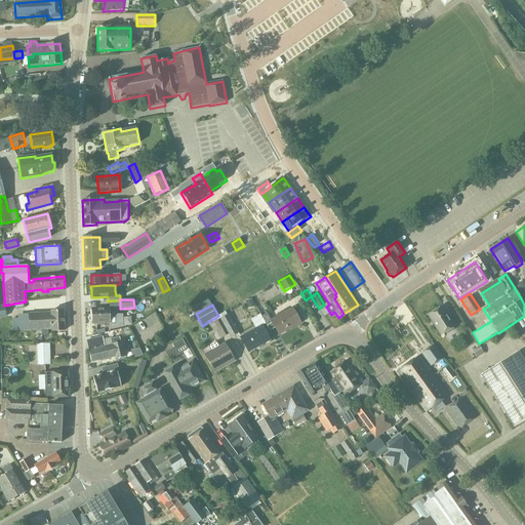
[(109,308),(109,309),(101,309),(101,310),(92,311),(92,324),(110,323),(110,322),(118,322),(117,316),(119,316),(118,308),(109,308)]
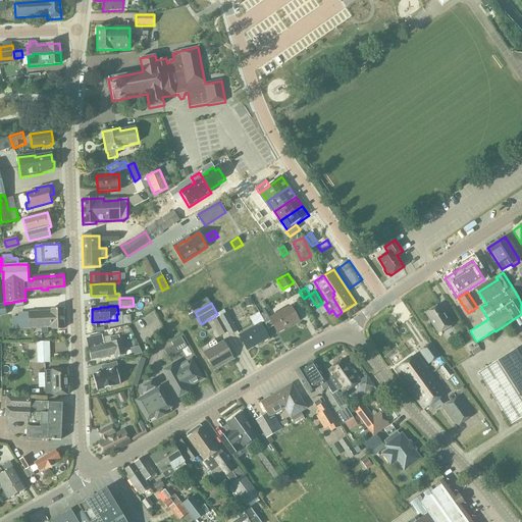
[(439,306),(426,314),(438,333),(451,325),(439,306)]
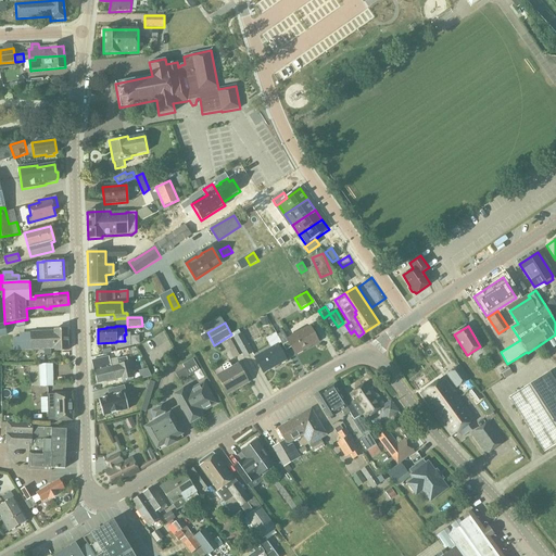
[(286,351),(291,348),(295,355),(318,342),(310,327),(288,340),(281,329),(276,332),(286,351)]
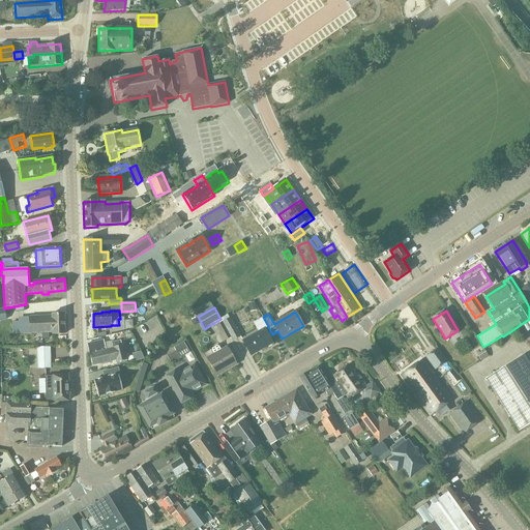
[(49,339),(49,333),(52,333),(52,334),(65,334),(64,314),(52,315),(52,316),(29,317),(29,318),(18,322),(12,322),(12,332),(20,332),(20,334),(29,333),(42,333),(42,339),(49,339)]
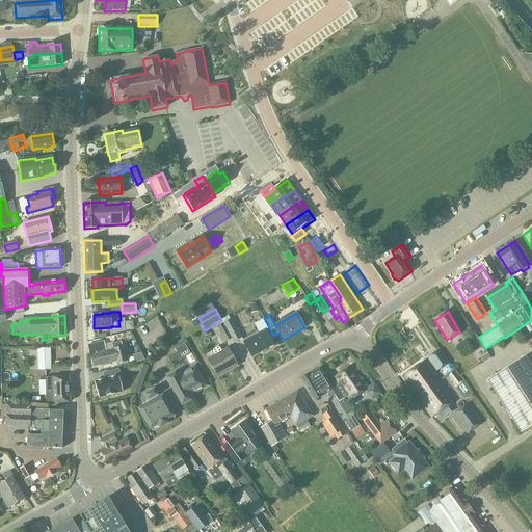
[(262,316),(253,322),(258,329),(267,324),(262,316)]
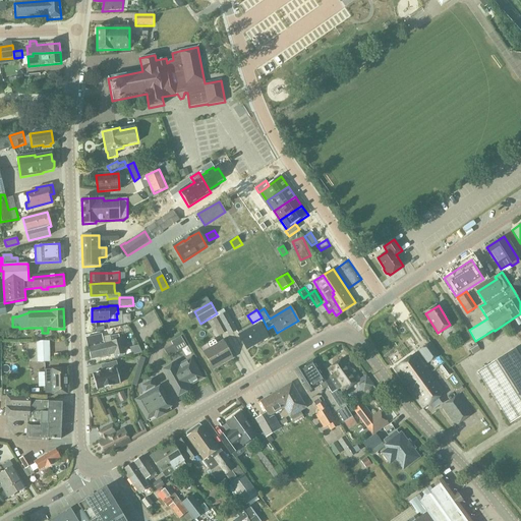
[(237,331),(227,312),(226,313),(224,311),(218,314),(219,316),(213,321),(217,329),(216,329),(219,336),(227,332),(229,335),(237,331)]
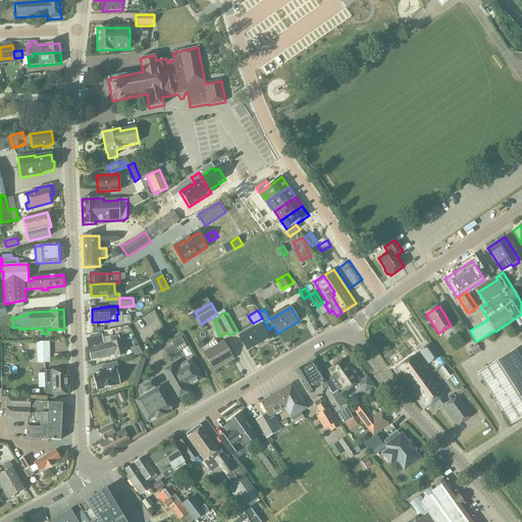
[(239,336),(247,351),(268,338),(260,324),(239,336)]
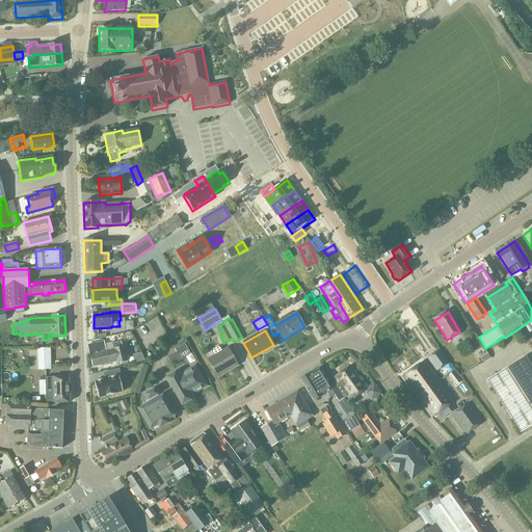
[(88,346),(94,368),(116,363),(117,366),(127,363),(124,347),(113,349),(112,344),(105,346),(104,343),(88,346)]
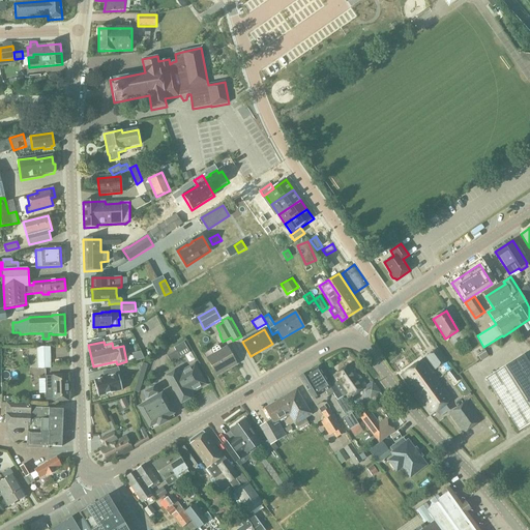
[(212,351),(214,355),(207,359),(216,376),(236,364),(226,348),(222,351),(219,347),(216,346),(212,349),(212,351)]
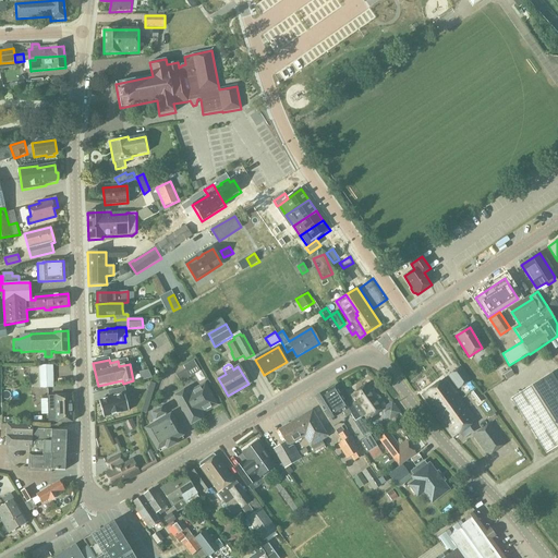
[(53,388),(53,365),(39,365),(39,388),(53,388)]
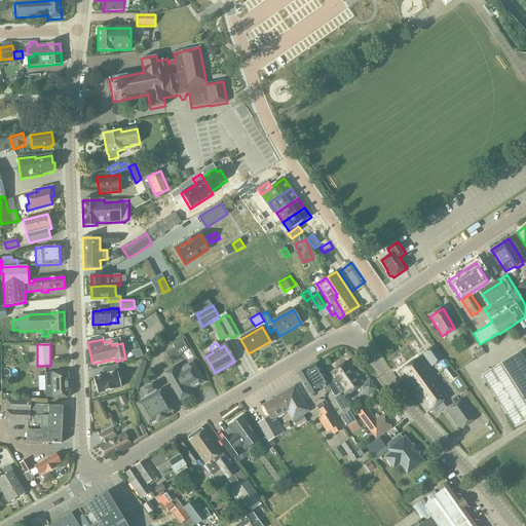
[(436,345),(423,354),(433,367),(445,359),(436,345)]
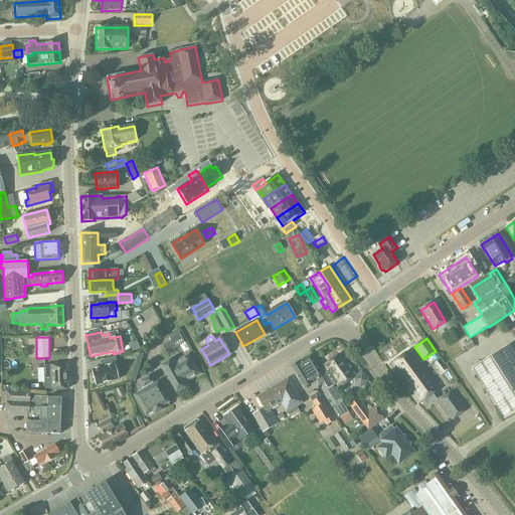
[(472,341),(464,345),(468,351),(475,346),(472,341)]
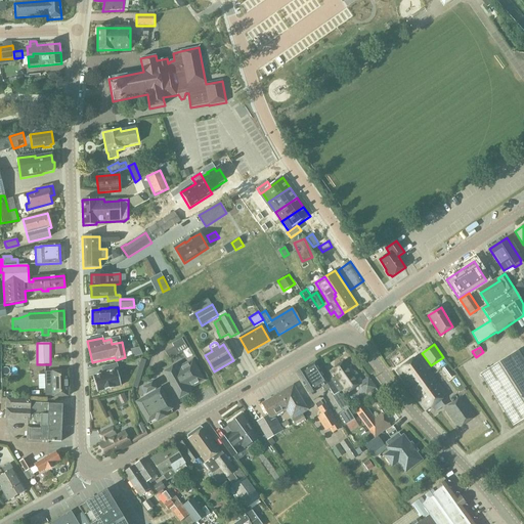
[(174,348),(165,353),(169,360),(178,355),(174,348)]
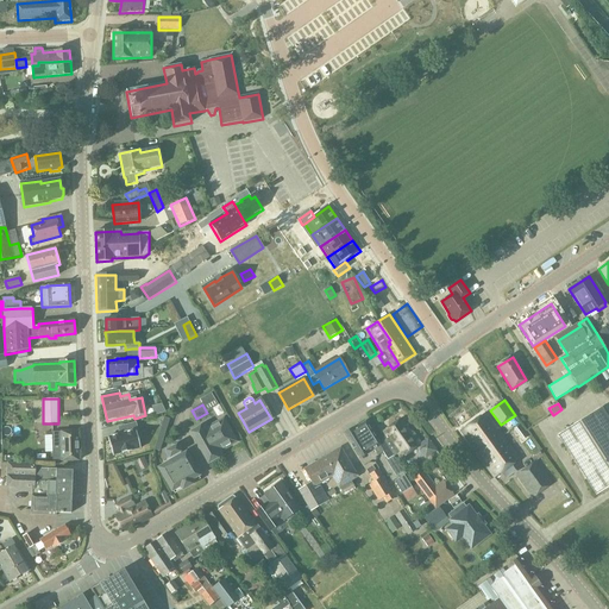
[(608,487),(608,420),(601,408),(558,435),(596,495),(608,487)]
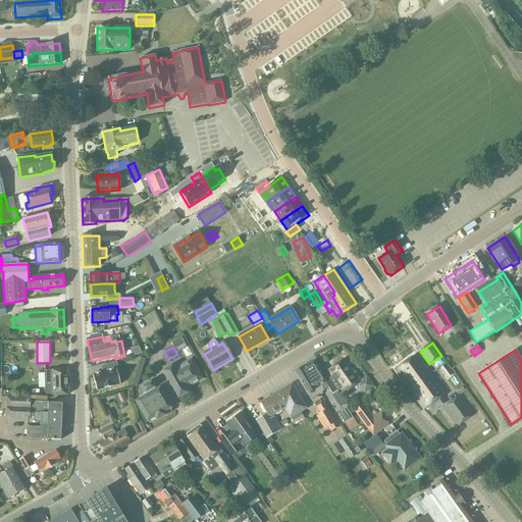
[(416,354),(395,369),(409,389),(431,374),(416,354)]
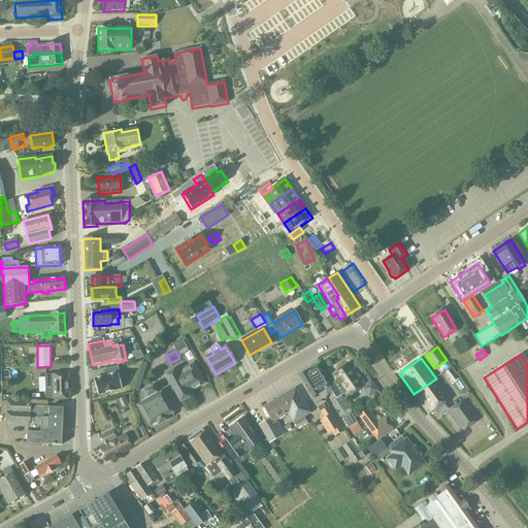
[(142,363),(134,391),(138,392),(146,364),(142,363)]
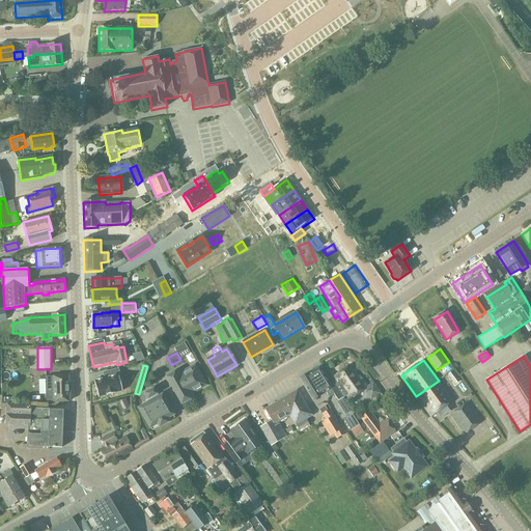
[(359,378),(351,365),(334,378),(350,400),(367,387),(360,376),(359,378)]
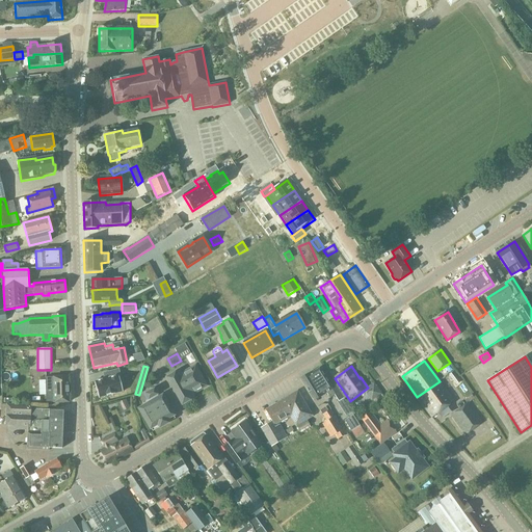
[(179,371),(166,378),(182,405),(194,398),(192,395),(207,387),(195,367),(181,375),(179,371)]
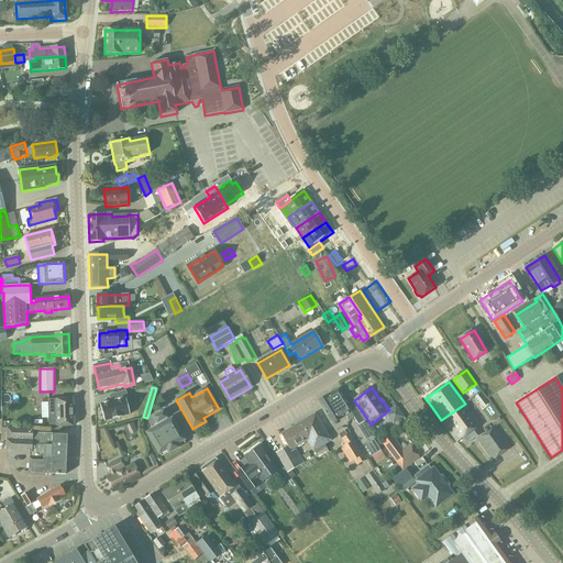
[(354,406),(350,408),(339,389),(327,397),(326,396),(318,401),(332,424),(345,416),(349,421),(355,418),(360,426),(364,422),(354,406)]
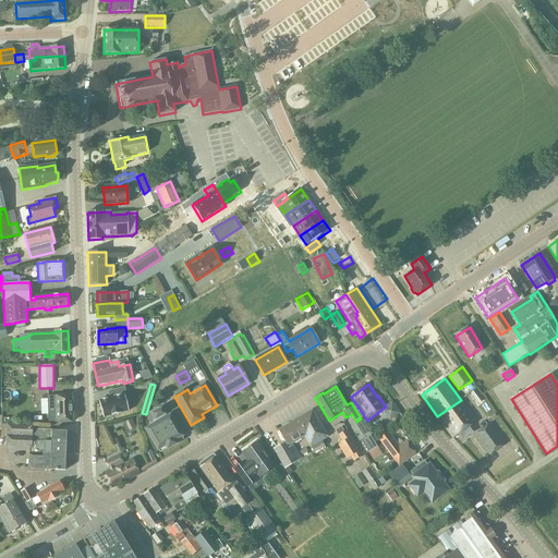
[(99,401),(104,417),(129,411),(124,396),(126,395),(124,388),(111,391),(112,397),(99,400),(99,401)]
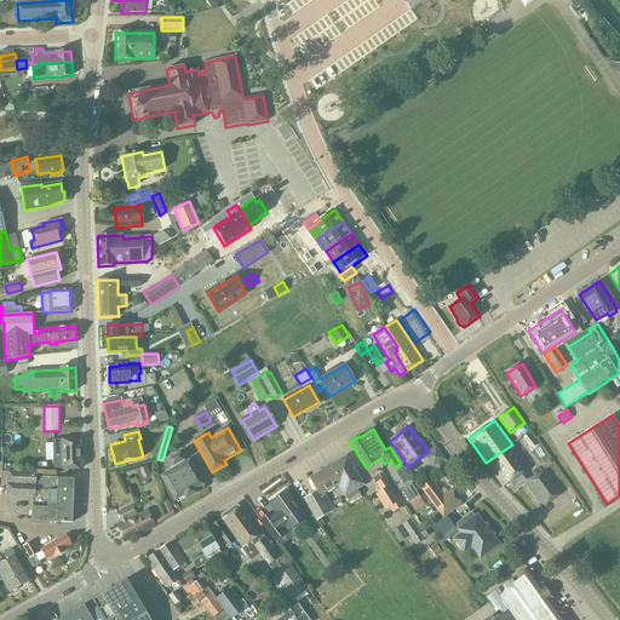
[(53,470),(62,469),(62,470),(80,469),(79,440),(62,440),(62,441),(53,441),(53,470)]
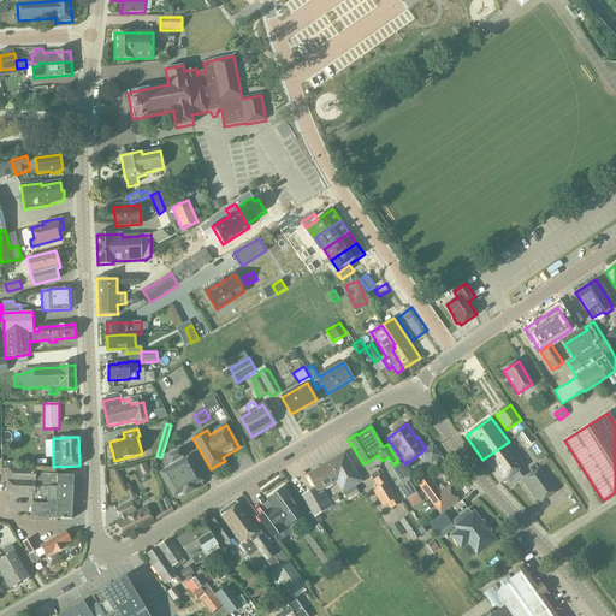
[(526,465),(509,442),(483,460),(501,484),(526,465)]
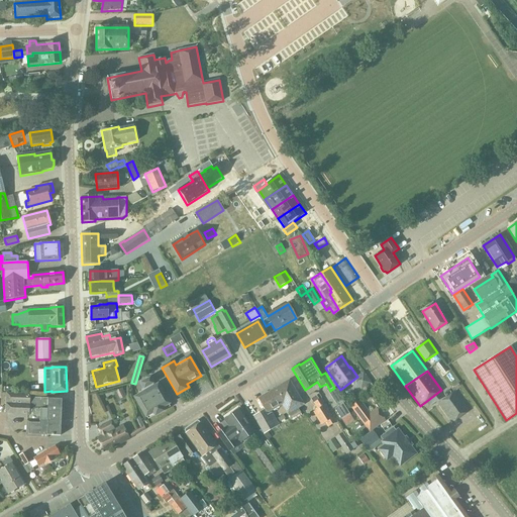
[(138,392),(139,395),(134,398),(145,418),(153,413),(156,417),(164,412),(162,409),(170,404),(158,385),(154,387),(149,379),(141,384),(144,389),(138,392)]
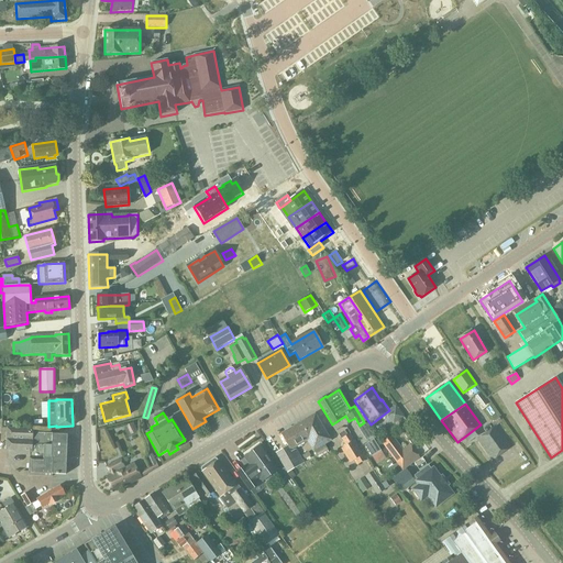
[(290,451),(307,441),(313,452),(331,441),(315,415),(280,434),(290,451)]
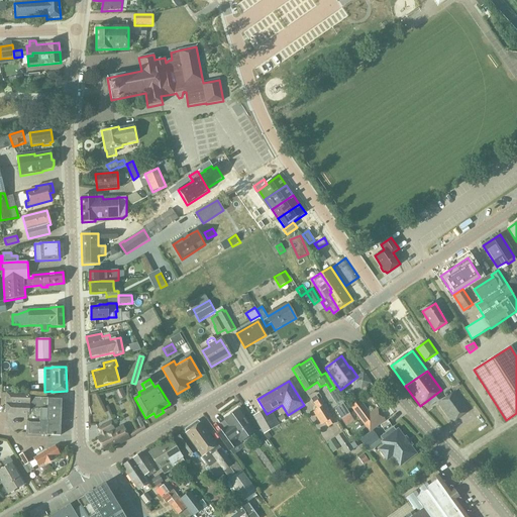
[(455,392),(438,404),(451,423),(469,411),(455,392)]
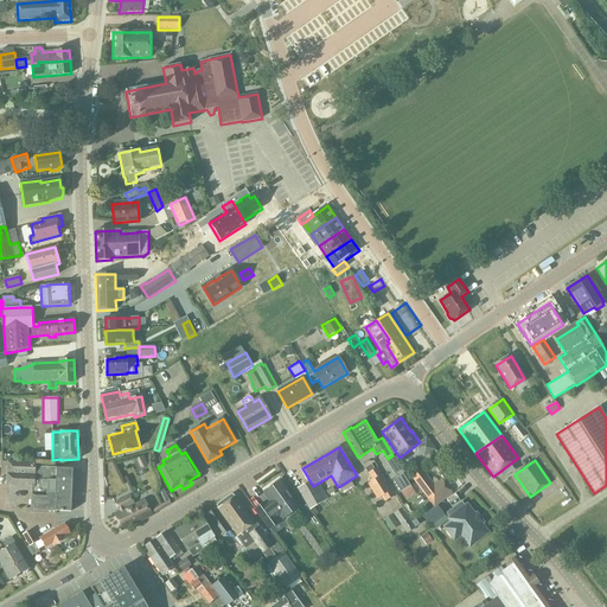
[(368,484),(377,499),(382,497),(384,502),(394,496),(376,468),(374,470),(371,465),(365,468),(372,481),(368,484)]
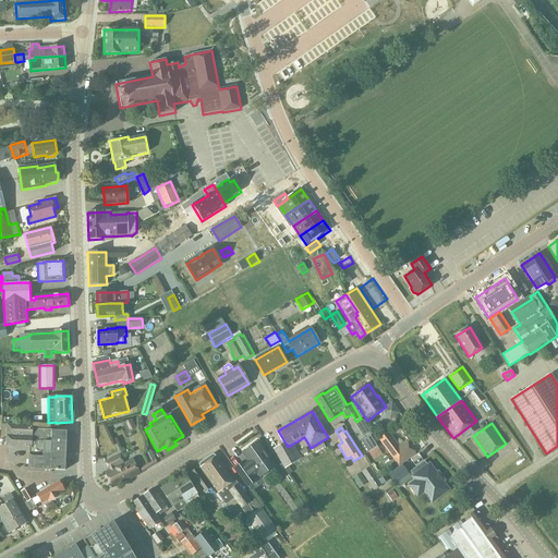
[(410,431),(408,427),(401,432),(409,441),(416,435),(412,429),(410,431)]
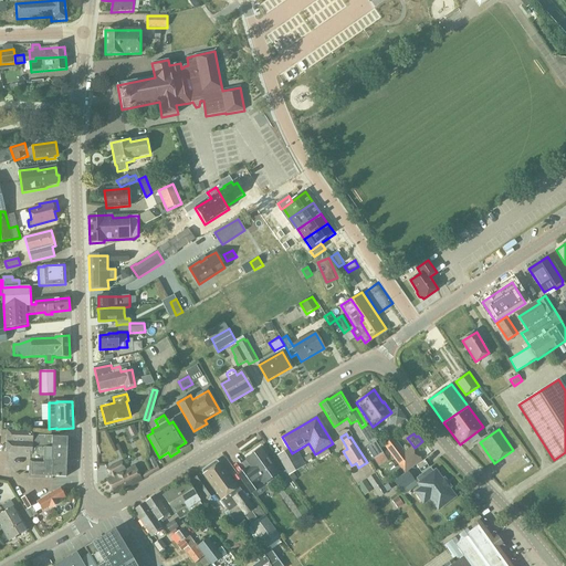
[(385,447),(396,461),(406,453),(395,439),(385,447)]
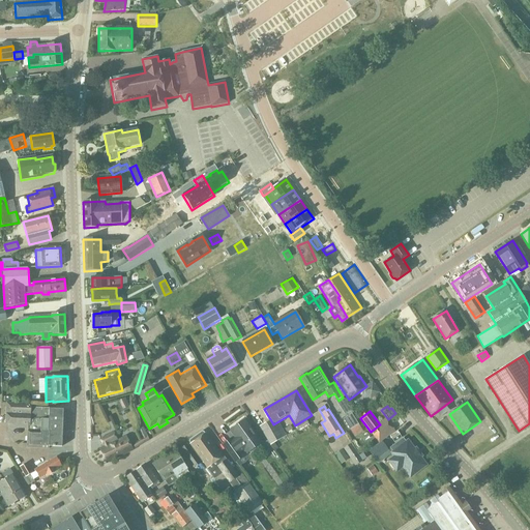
[(358,424),(352,414),(344,419),(350,430),(358,424)]
